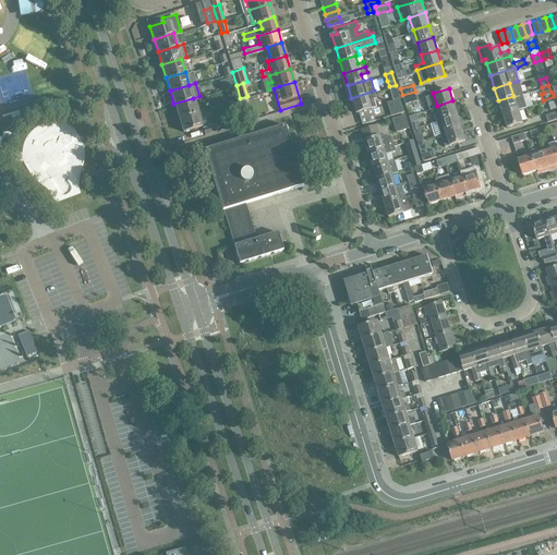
[(374,91),(351,98),(355,111),(375,105),(373,96),(376,96),(374,91)]
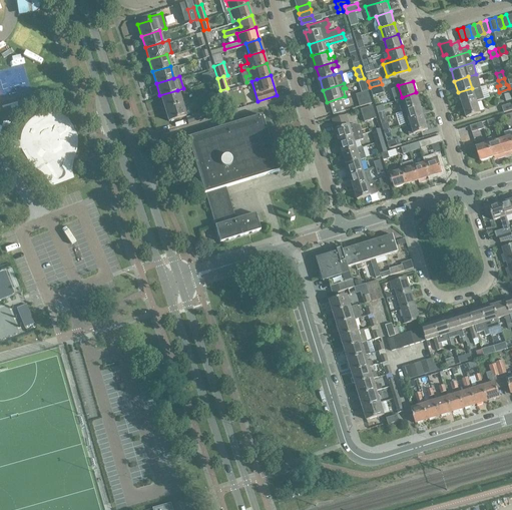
[(382,84),(370,87),(372,93),(384,90),(382,84)]
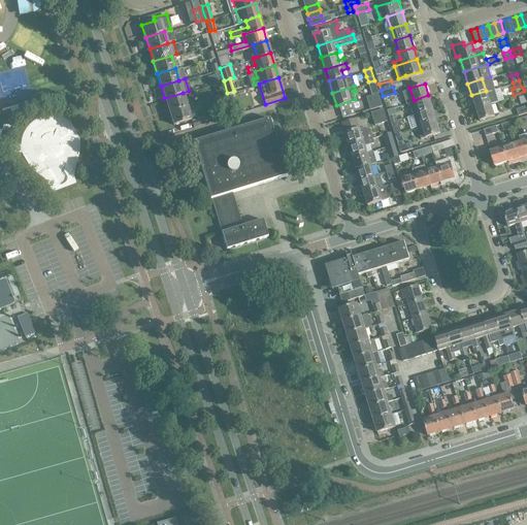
[(474,107),(490,102),(497,100),(494,88),(486,91),(471,95),(474,107)]
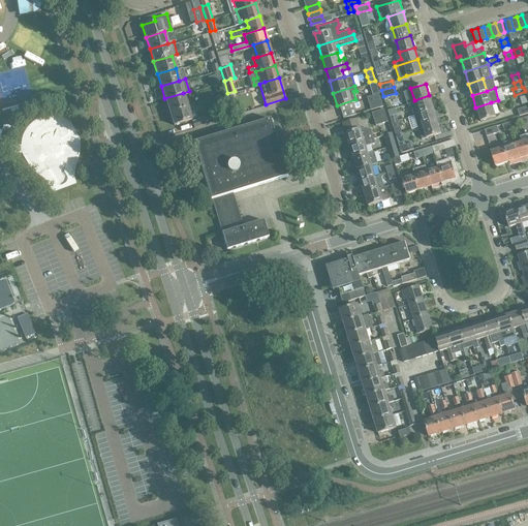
[(370,107),(382,103),(378,91),(366,95),(370,107)]
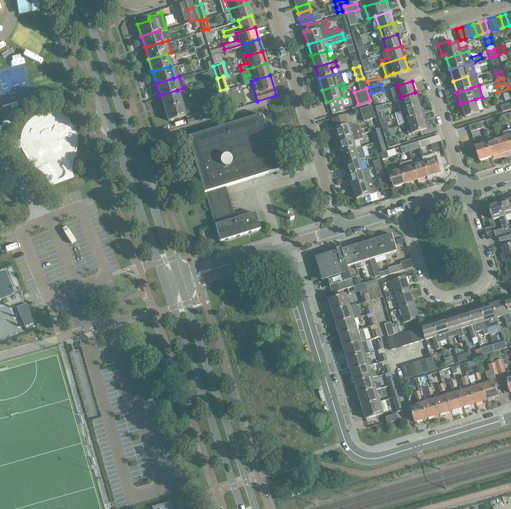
[(163,107),(181,102),(177,90),(159,95),(163,107)]
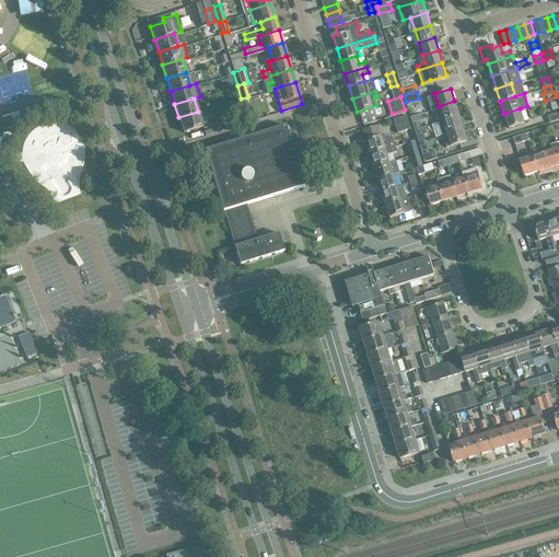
[(454,101),(439,106),(442,118),(458,114),(454,101)]
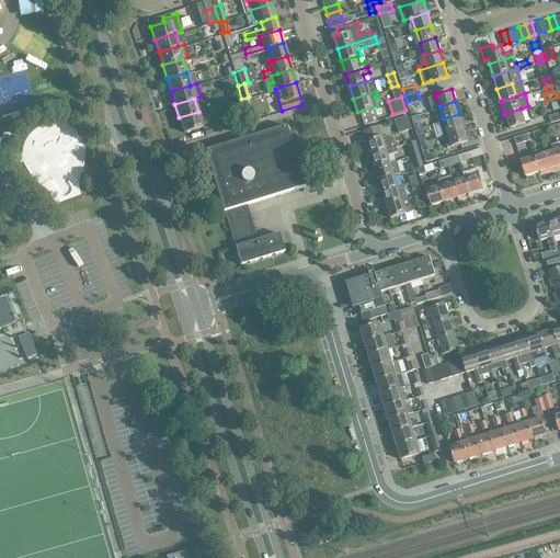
[(521,109),(504,114),(509,126),(524,122),(521,109)]
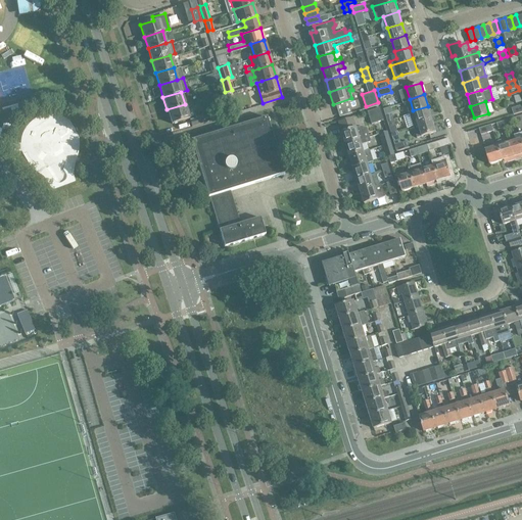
[(521,109),(521,102),(511,106),(513,112),(521,109)]
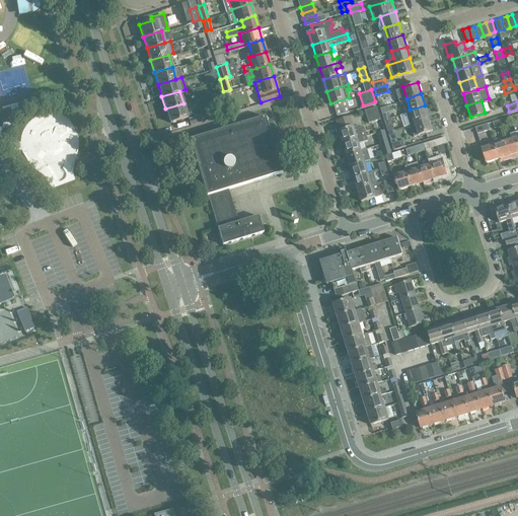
[(183,103),(165,108),(169,121),(187,116),(183,103)]
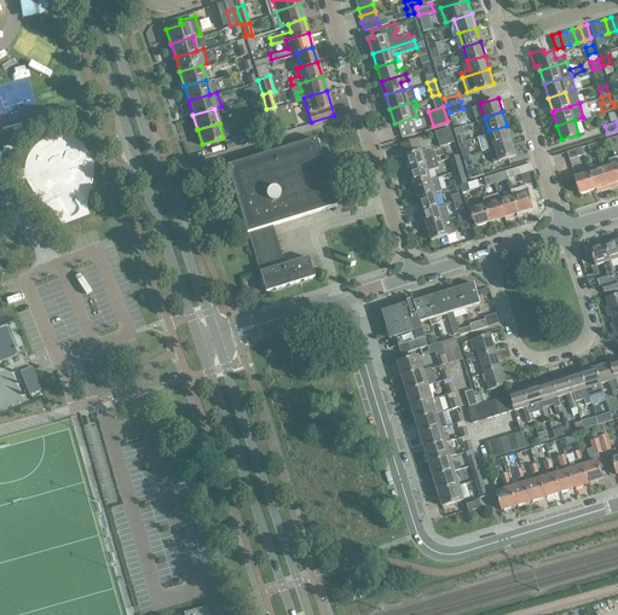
[(425,135),(433,133),(431,125),(422,127),(425,135)]
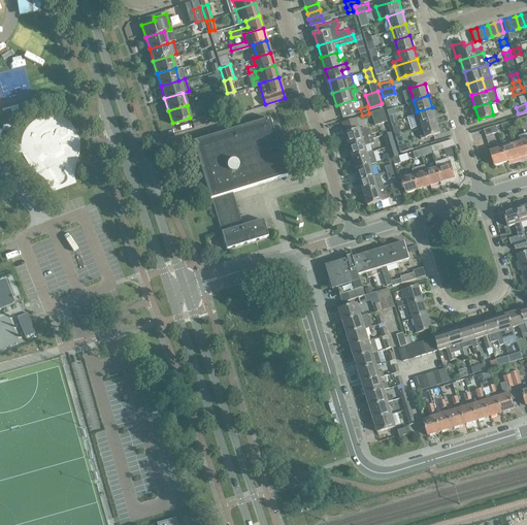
[(372,117),(385,112),(383,106),(370,110),(372,117)]
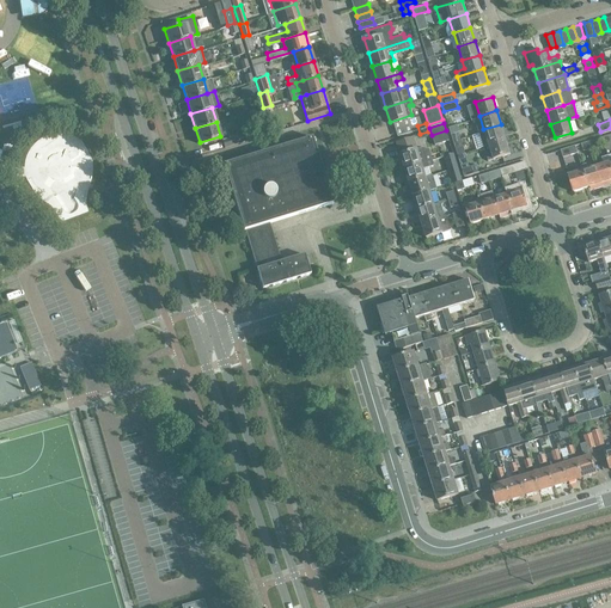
[(483,145),(488,143),(505,137),(501,124),(483,129),(478,130),(483,145)]
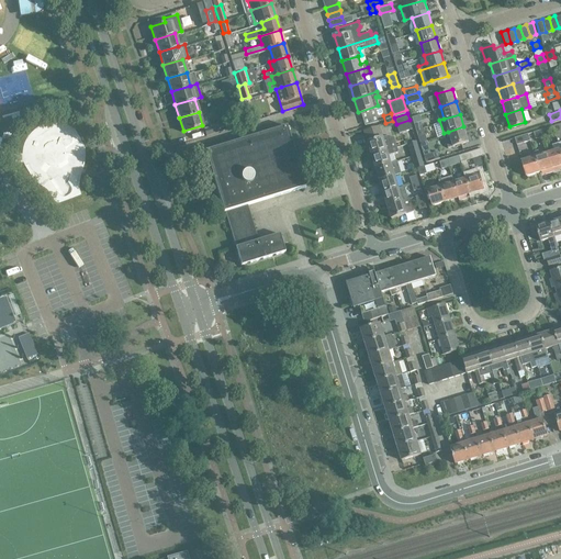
[(366,122),(368,131),(380,127),(377,118),(366,122)]
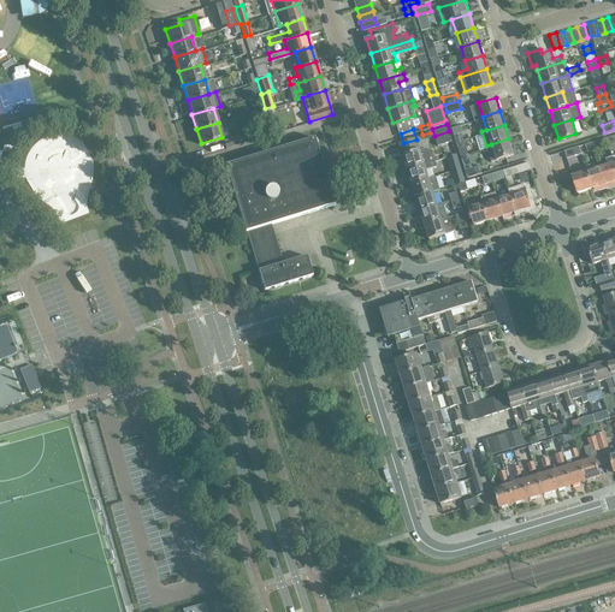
[(449,131),(435,136),(437,143),(451,138),(449,131)]
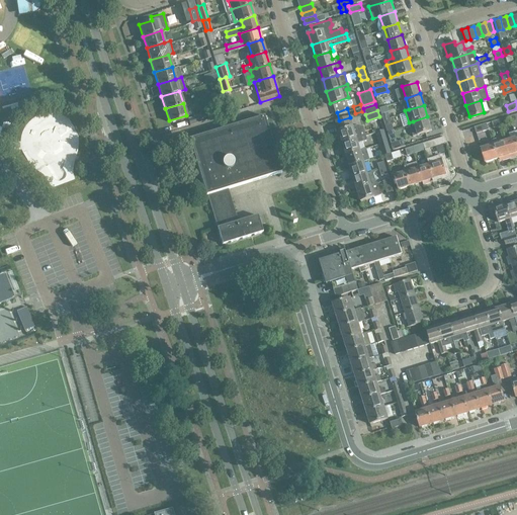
[(199,112),(187,116),(189,123),(201,119),(199,112)]
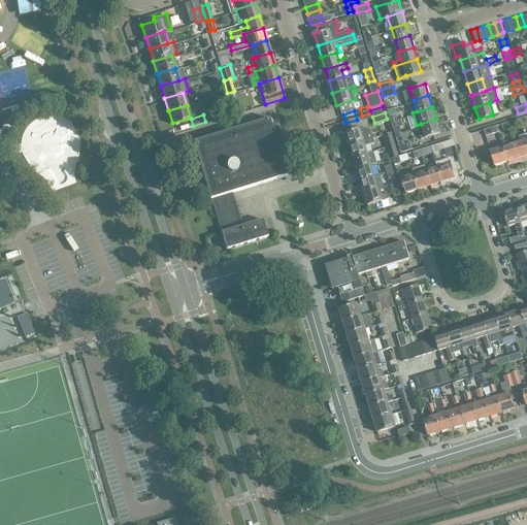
[(232,191),(286,173),(268,117),(192,139),(209,197),(210,197),(221,230),(226,248),(267,234),(262,218),(242,224),(232,191)]
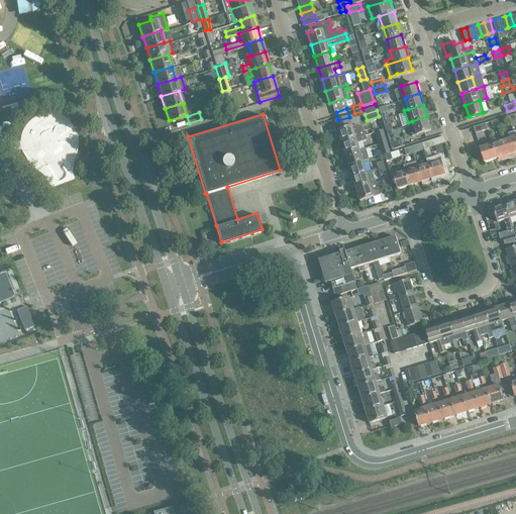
[(496,117),(498,123),(504,121),(502,115),(496,117)]
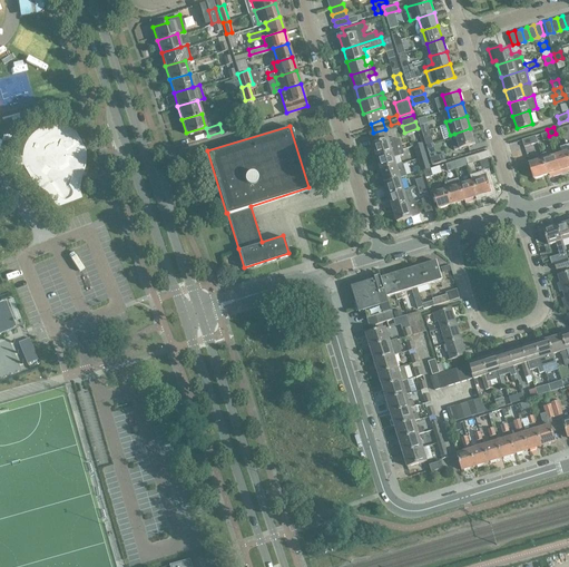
[(428,128),(421,129),(425,143),(432,140),(428,128)]
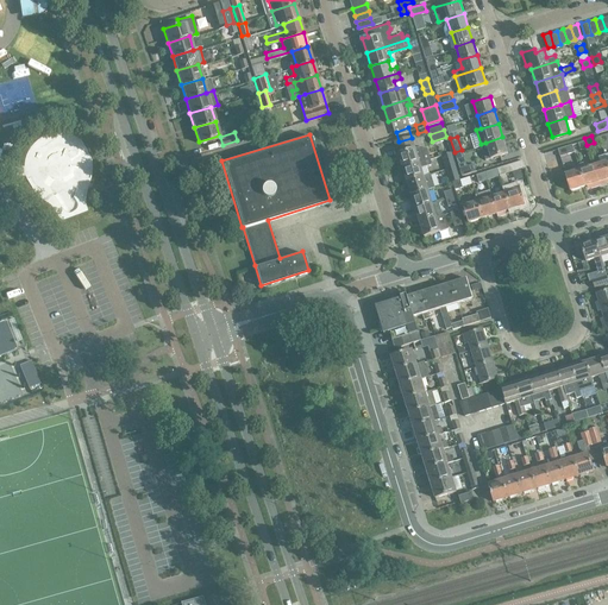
[(502,137),(486,143),(490,157),(507,151),(502,137)]
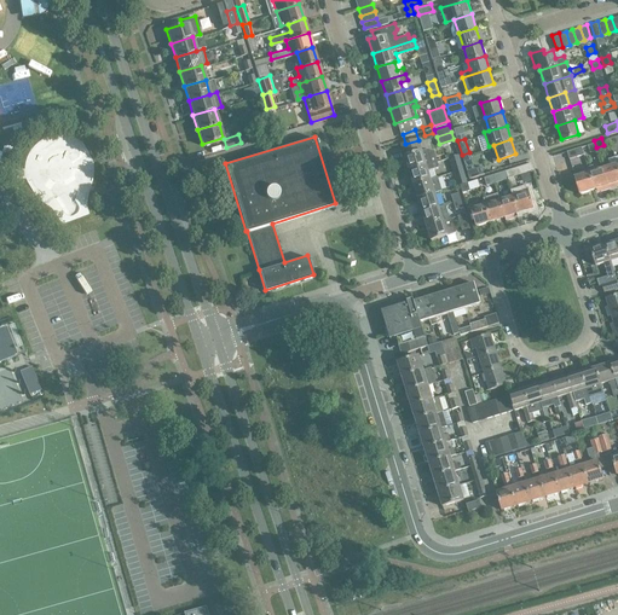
[(583,152),(581,145),(566,149),(569,157),(583,152)]
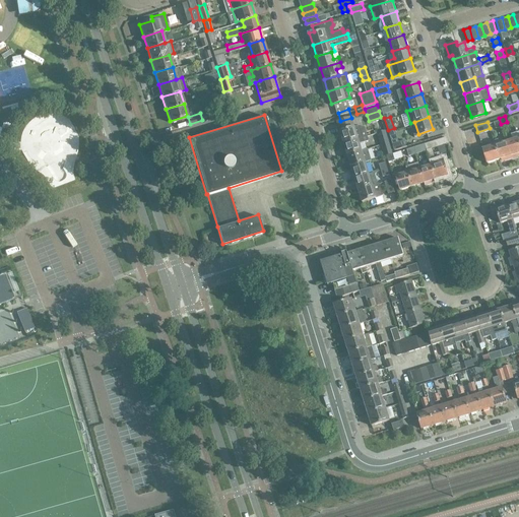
[(341,137),(343,141),(362,136),(359,124),(336,131),(338,138),(341,137)]
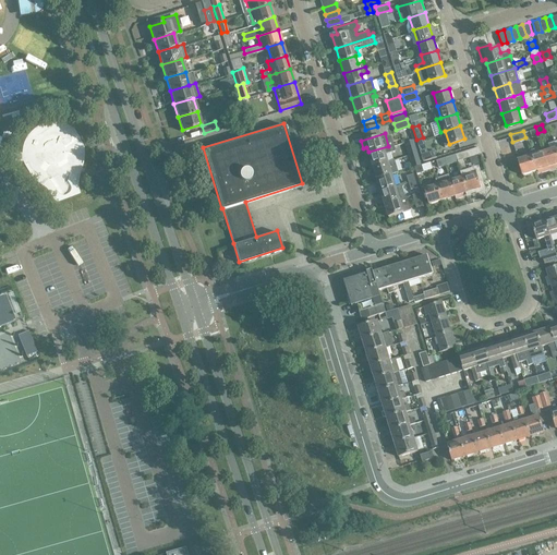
[(406,140),(410,153),(416,151),(412,137),(406,140)]
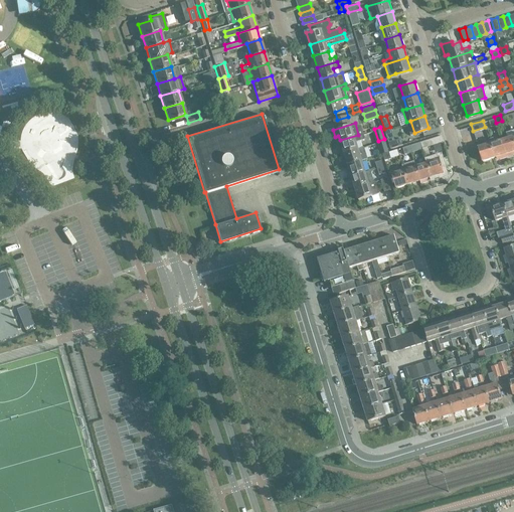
[(500,139),(506,156),(513,153),(512,150),(513,149),(513,141),(510,129),(505,131),(507,136),(500,139)]
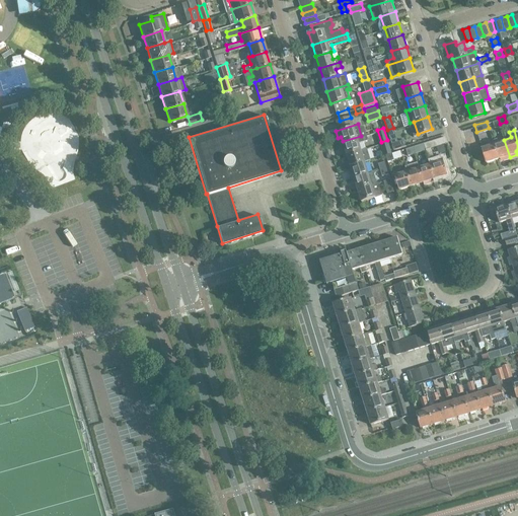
[(430,146),(446,141),(444,135),(423,142),(425,148),(430,146)]
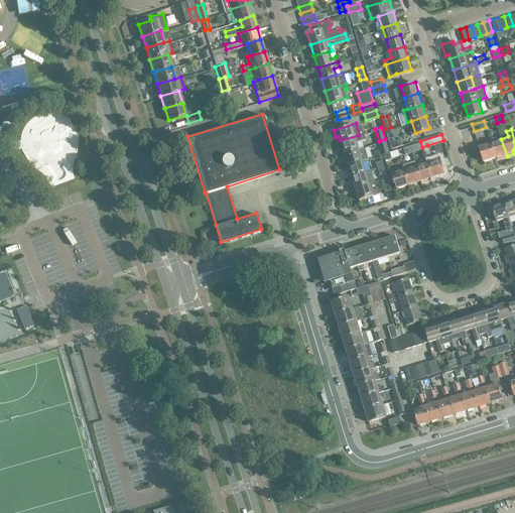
[(341,153),(344,152),(359,147),(356,140),(361,139),(359,135),(341,140),(342,145),(339,146),(341,153)]
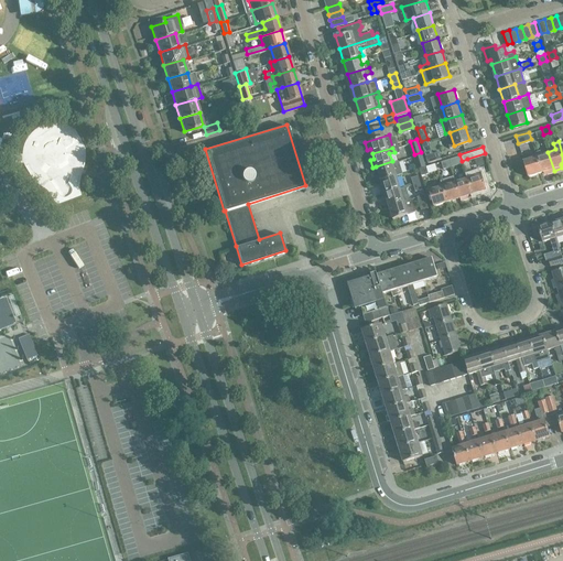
[(554,171),(548,152),(541,154),(540,149),(533,150),(536,155),(540,171),(545,170),(547,173),(554,171)]
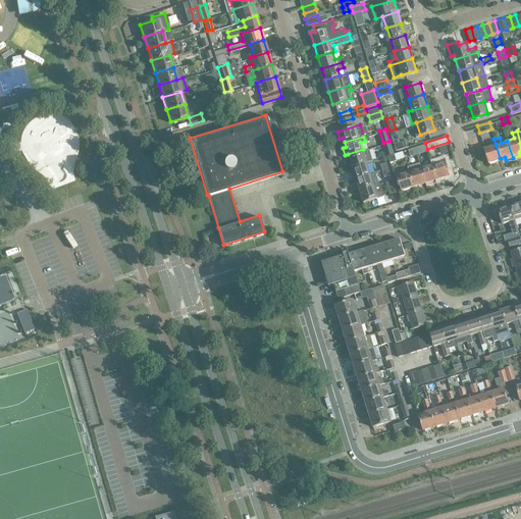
[(395,149),(407,145),(405,139),(400,141),(393,143),(395,149)]
